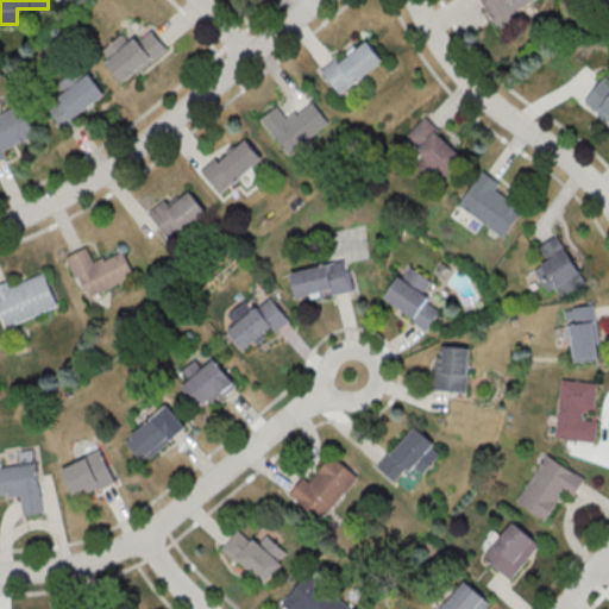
[(481,0),(495,23),(533,0),(481,0)]
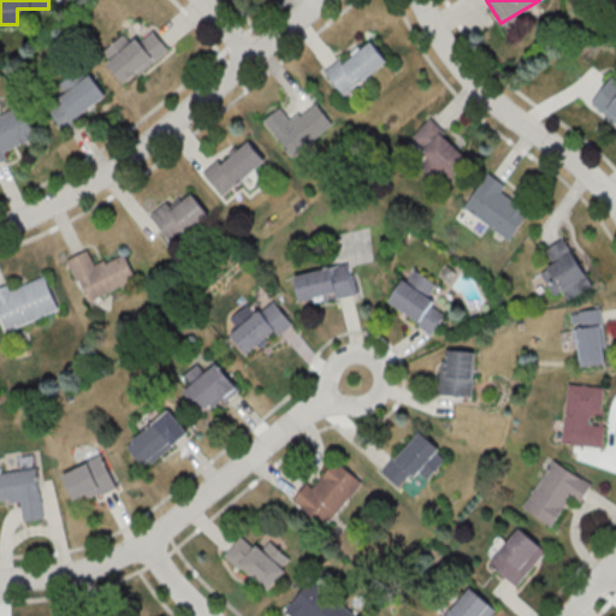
[(124,82),(169,49),(153,28),(132,43),(124,34),(101,51),(124,82)]
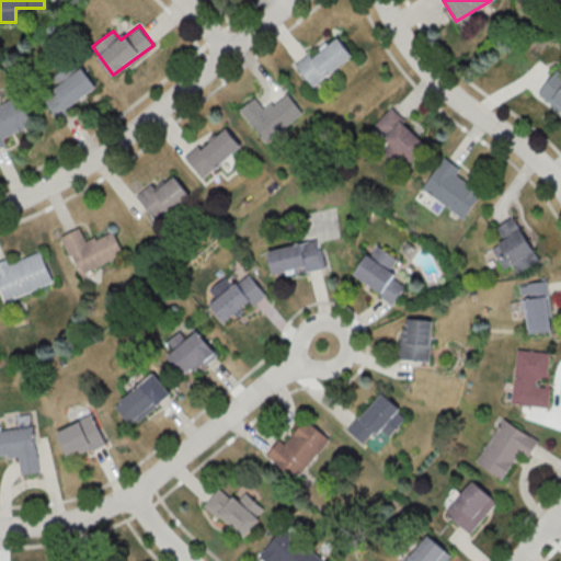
[(353,55),(339,36),(329,44),(328,44),(312,57),(309,53),(296,64),(315,87),(353,55)]
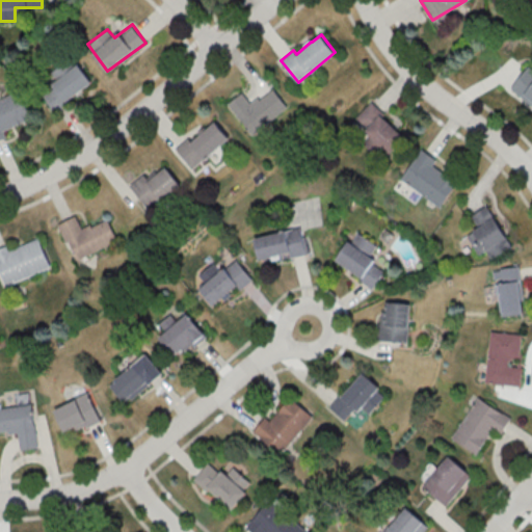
[(41,91),(54,110),(91,81),(78,63),(41,91)]
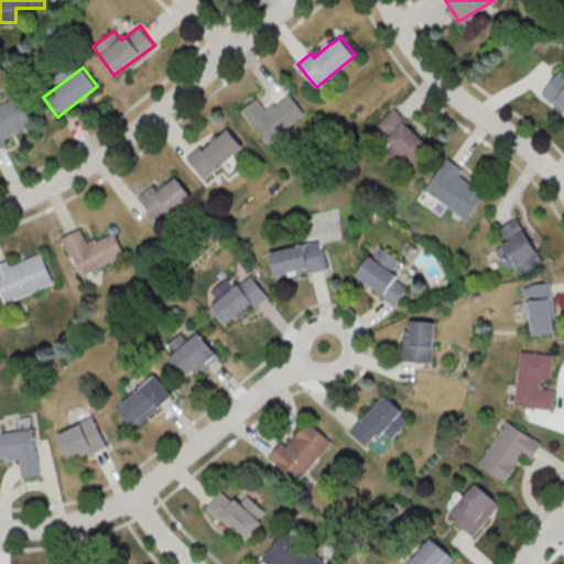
[(563,111),(563,72),(560,69),(541,91),(563,111)]
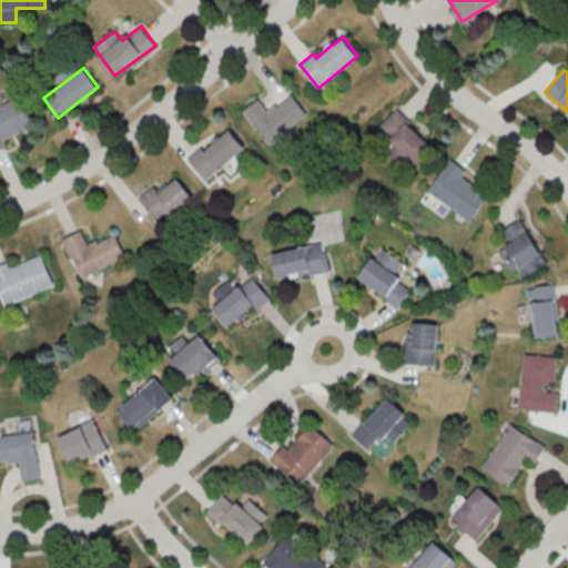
[(308,115),(293,93),(267,110),(259,98),(244,109),(267,143),(308,115)]
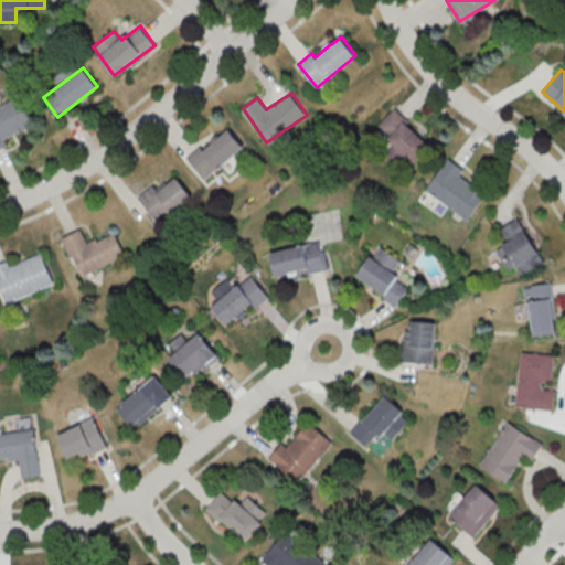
[(2,137),(30,127),(18,97),(0,104),(0,147),(6,145),(2,137)]
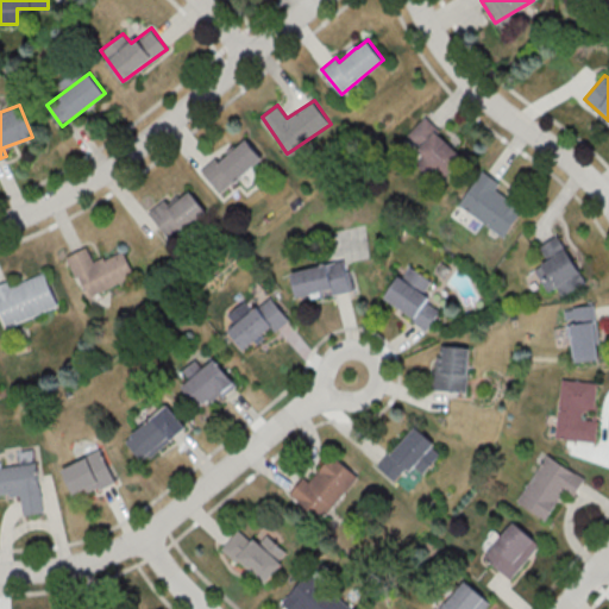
[(406,135),(445,175),(464,157),(425,117),(406,135)]
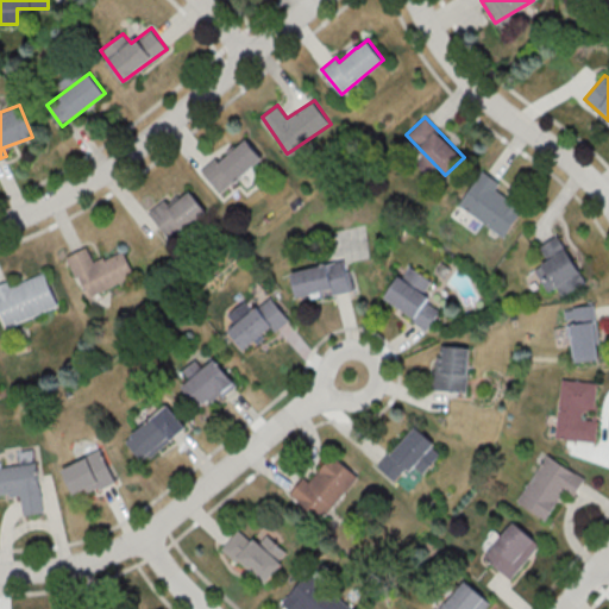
[(202,171),(221,193),(263,156),(243,135),(202,171)]
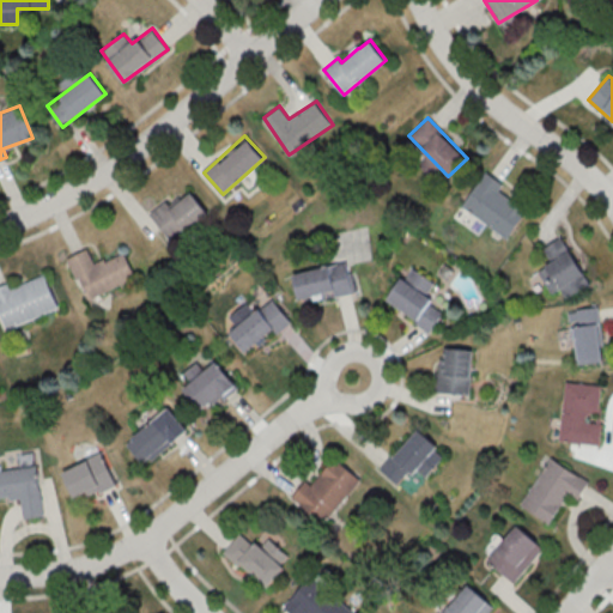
[(503,182),(485,170),(461,206),(508,237),(526,212),(497,193),(503,182)]
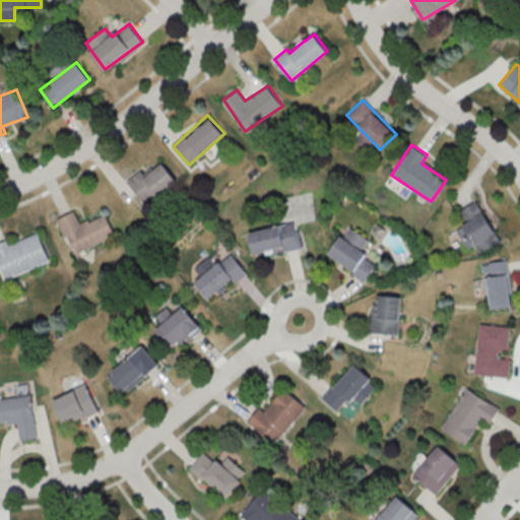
[(127,181),(147,205),(177,181),(161,161),(145,175),(140,169),(127,181)]
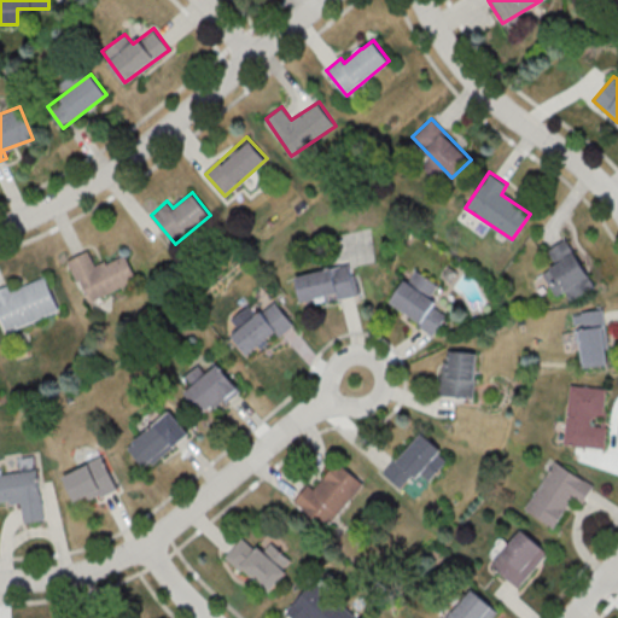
[(593,289),(569,238),(547,248),(555,264),(543,270),(554,295),(565,290),(570,299),(593,289)]
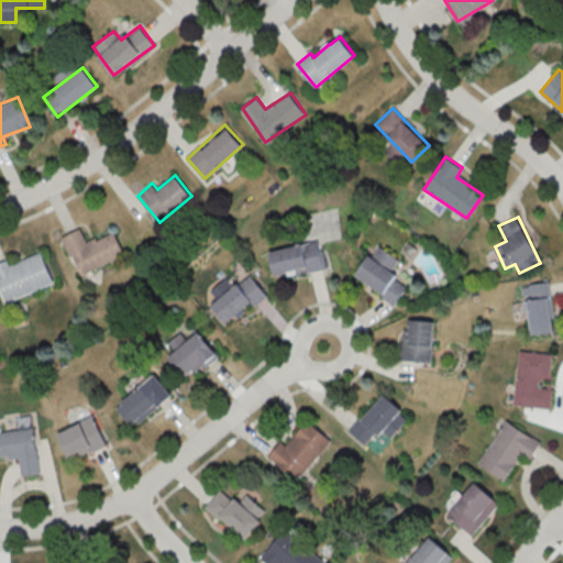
[(79,274),(124,254),(113,230),(86,242),(79,228),(63,235),(79,274)]
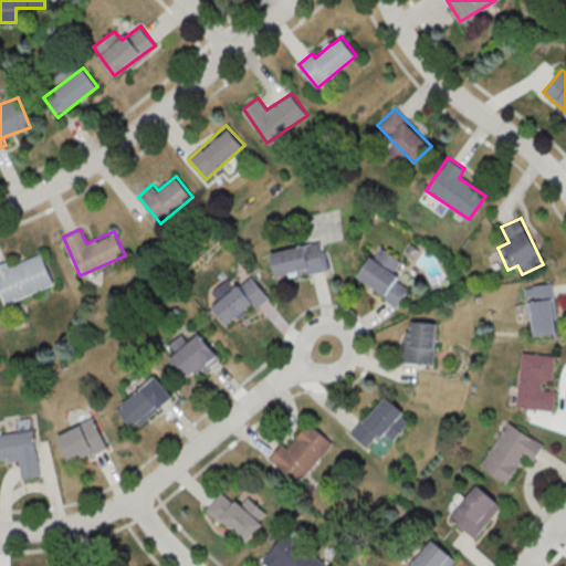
[(270,252),(275,274),(307,268),(308,273),(327,270),(322,241),(270,252)]
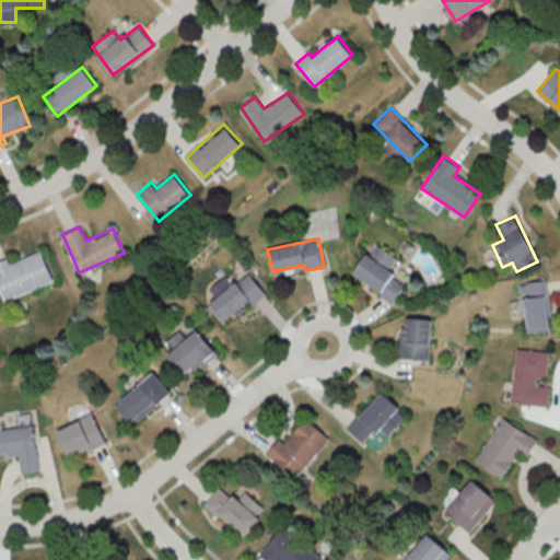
[(397,257),(374,243),(353,276),(395,301),(406,283),(388,272),(397,257)]
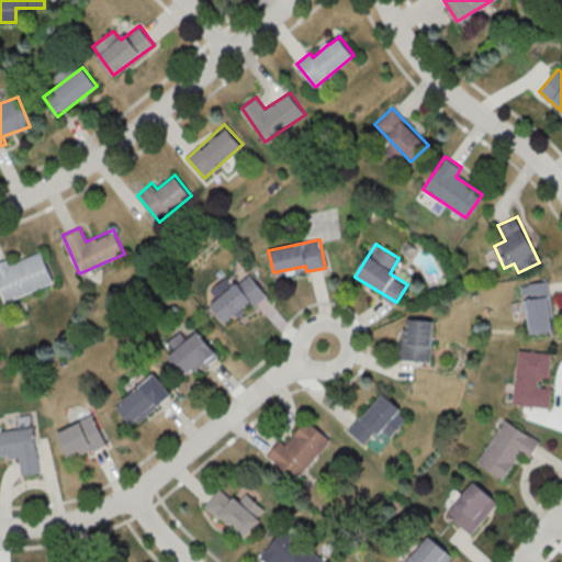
[(53,282),(41,248),(0,262),(0,290),(3,300),(53,282)]
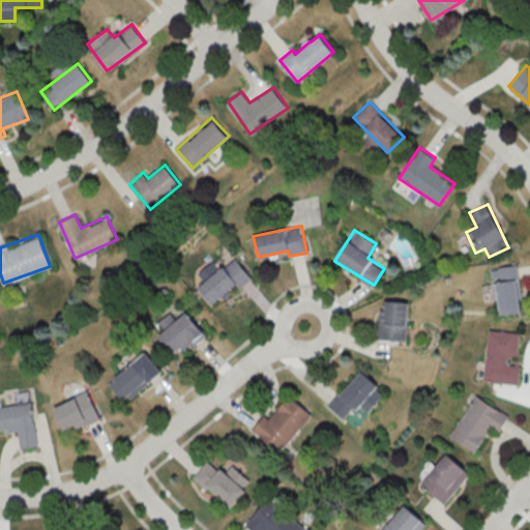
[(252,277),(235,257),(219,269),(212,261),(198,273),(204,282),(198,287),(212,304),(237,284),(240,288),(252,277)]
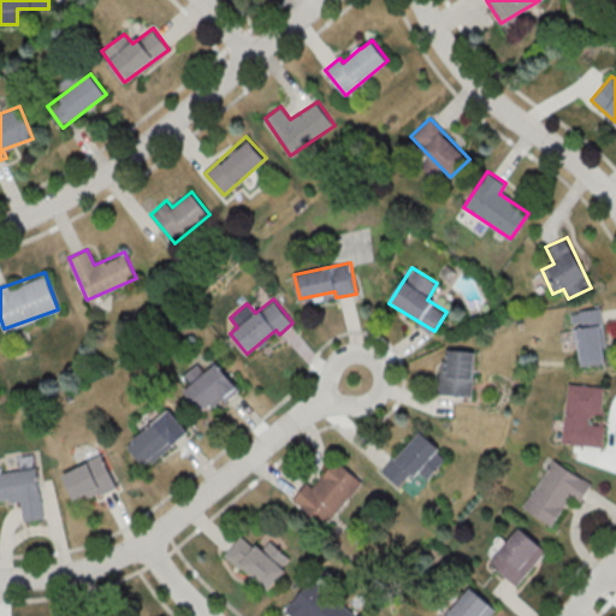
[(575,324),(582,366),(608,362),(599,308),(570,312),(573,325),(575,324)]
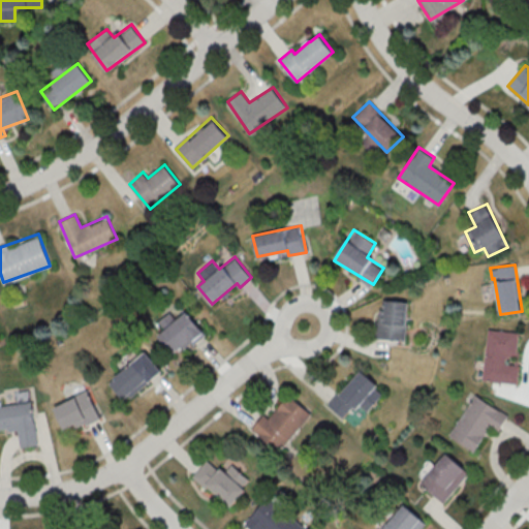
[(406,340),(408,301),(379,300),(378,338),(406,340)]
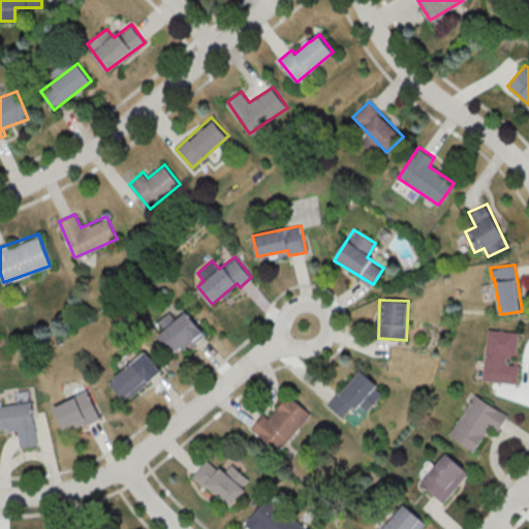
[(204,334),(187,310),(175,318),(170,311),(158,320),(164,329),(158,334),(173,355),(204,334)]
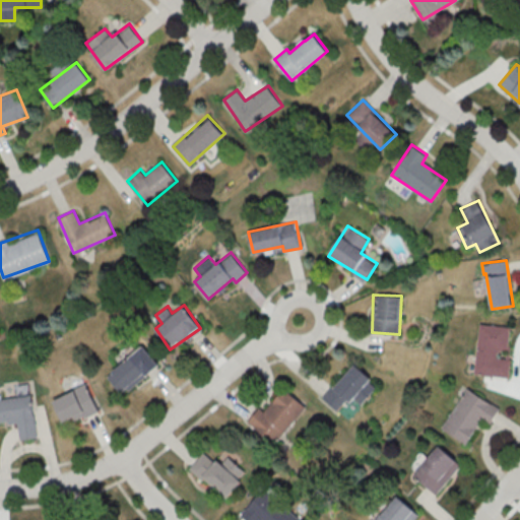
[(510,376),(511,358),(499,358),(500,347),(509,348),(510,326),(478,324),(475,374),(510,376)]
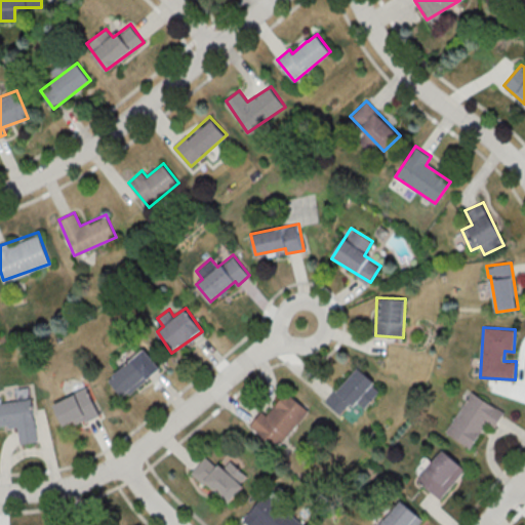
[(160,368),(145,348),(107,378),(122,398),(160,368)]
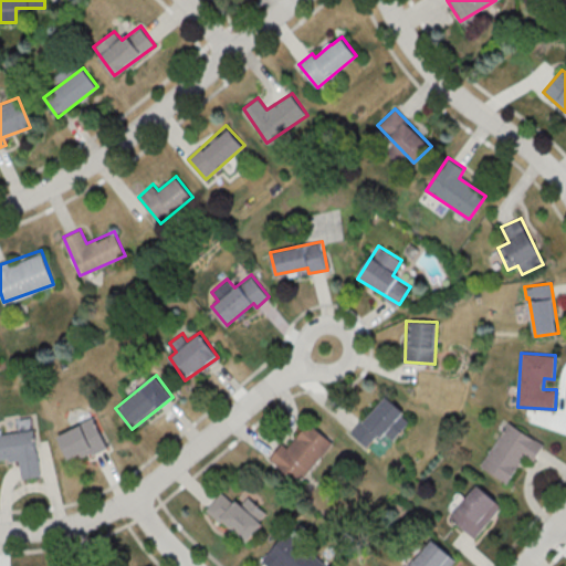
[(383,396),(353,435),(369,447),(383,430),(395,440),(411,418),(383,396)]
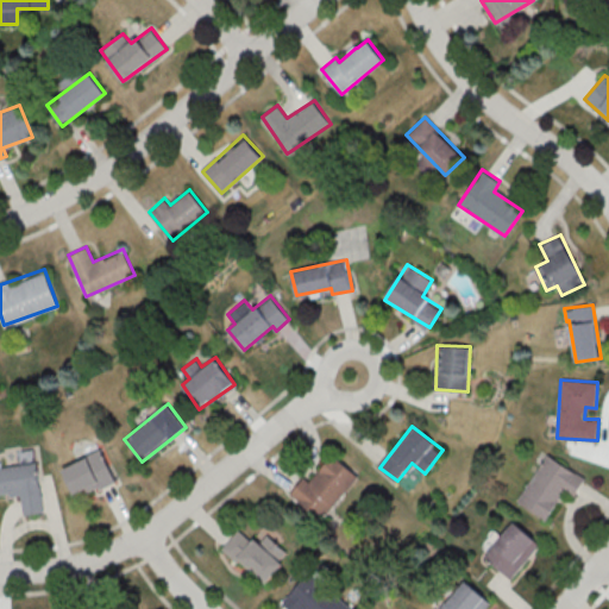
[(61,466),(74,496),(113,479),(101,450),(61,466)]
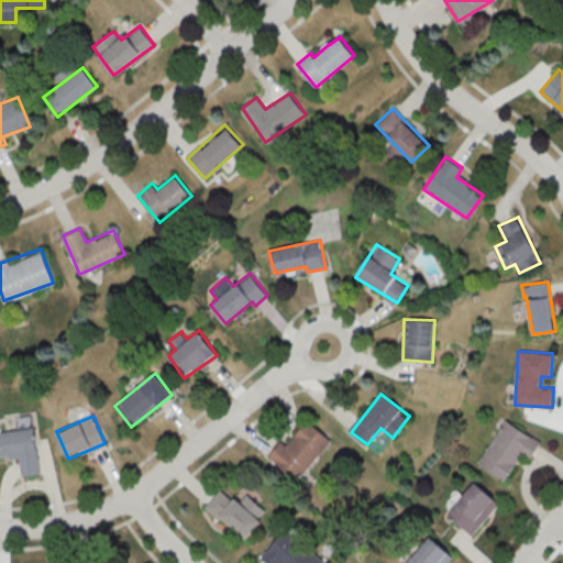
[(478,464),(505,479),(521,451),(531,457),(541,441),(505,419),(478,464)]
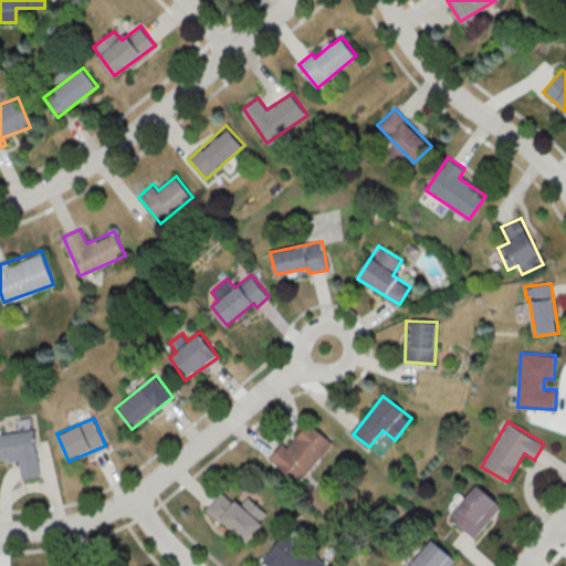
[(269,459),(300,482),(332,441),(307,422),(287,448),(281,443),(269,459)]
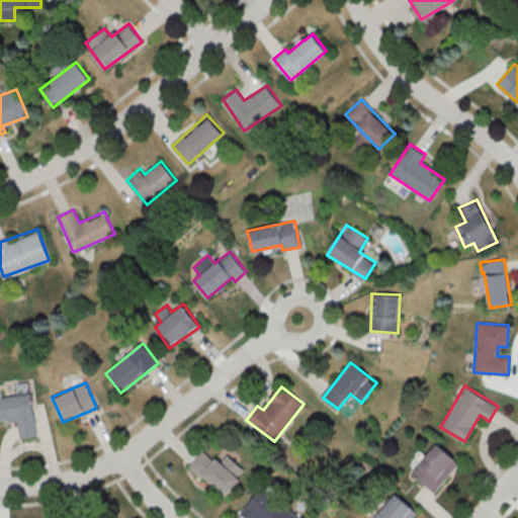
[(0,396),(0,420),(16,419),(18,437),(35,435),(31,393),(0,396)]
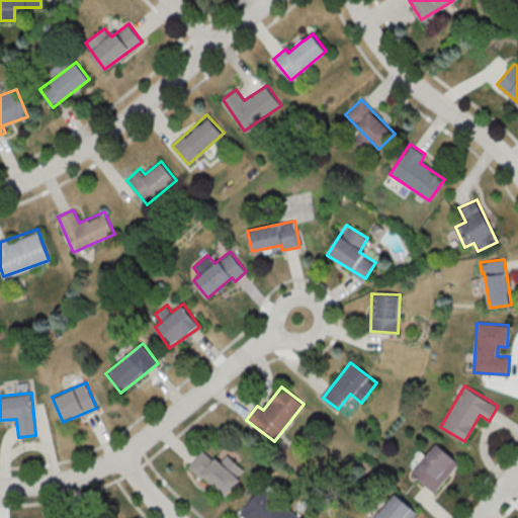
[(434,492),(460,463),(438,443),(412,471),(434,492)]
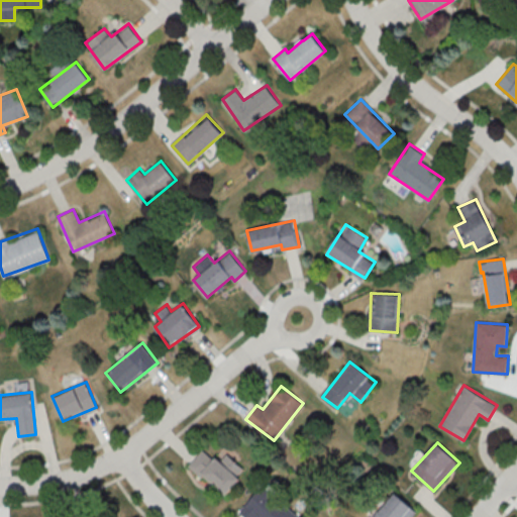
[(223,495),(245,471),(226,453),(218,462),(203,447),(189,463),(223,495)]
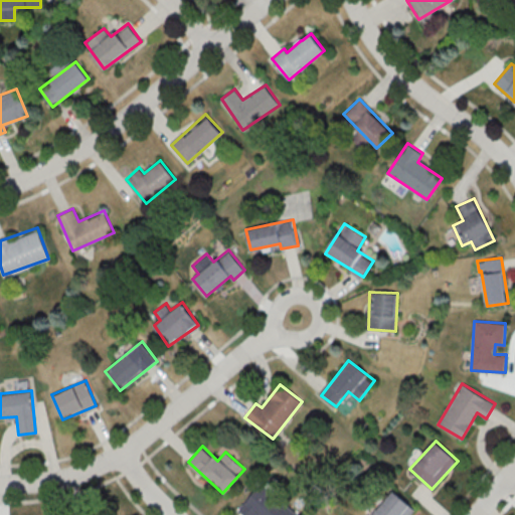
[(294,514),(261,484),(237,509),(244,514),(294,514)]
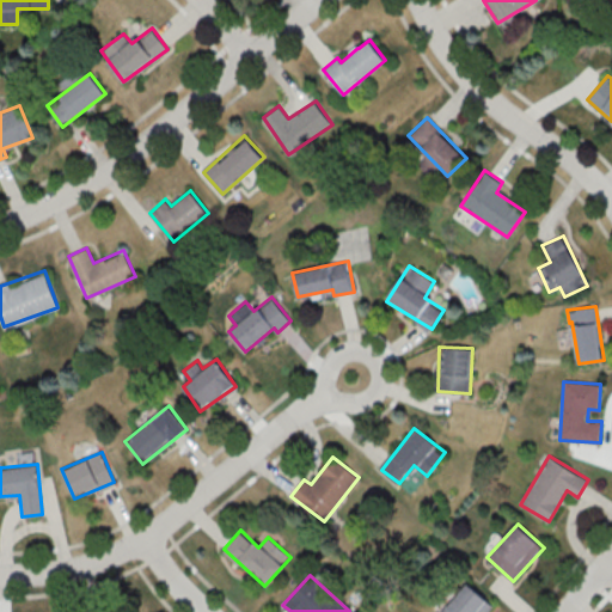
[(487,611),(494,606),(467,582),(440,611),(487,611)]
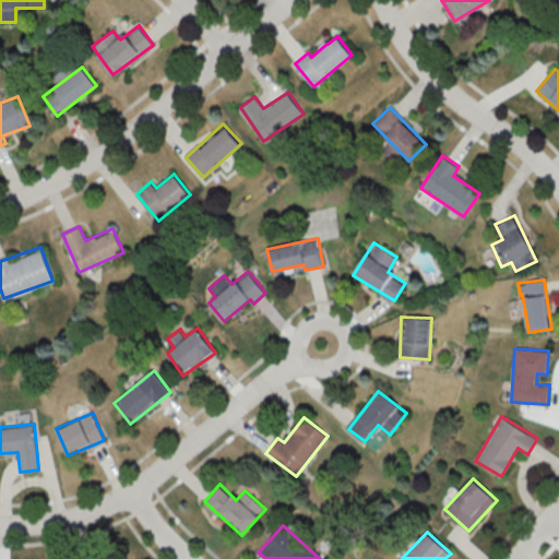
All buildings are outlined.
